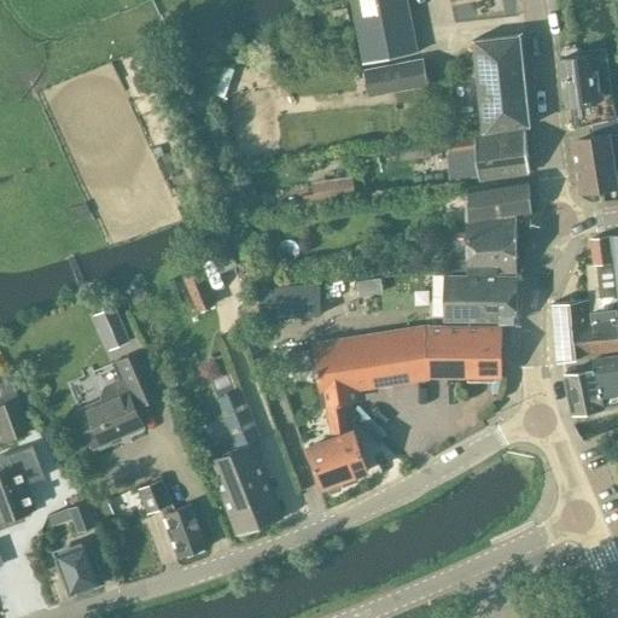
[(407,0),(351,0),(363,56),(418,48),(407,0)]
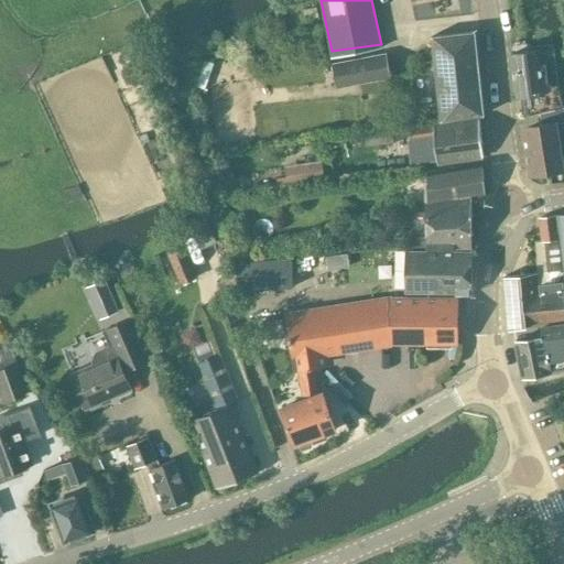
[(443,120),(484,116),(474,31),(433,36),(436,63),(429,64),(429,69),(436,69),(443,120)]
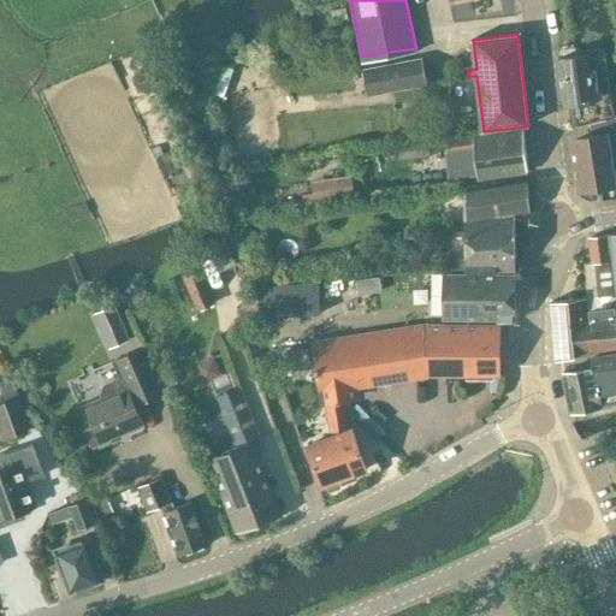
[(586,55),(560,58),(564,100),(569,104),(573,128),(591,124),(615,118),(609,92),(605,93),(598,93),(594,70),(588,70),(586,55)]
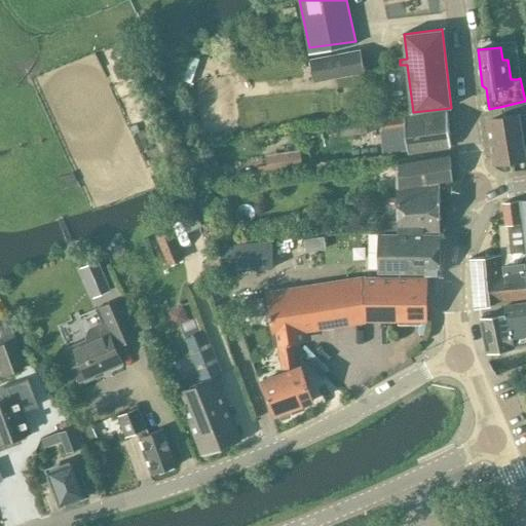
[(311,59),(315,82),(364,73),(360,49),(311,59)]
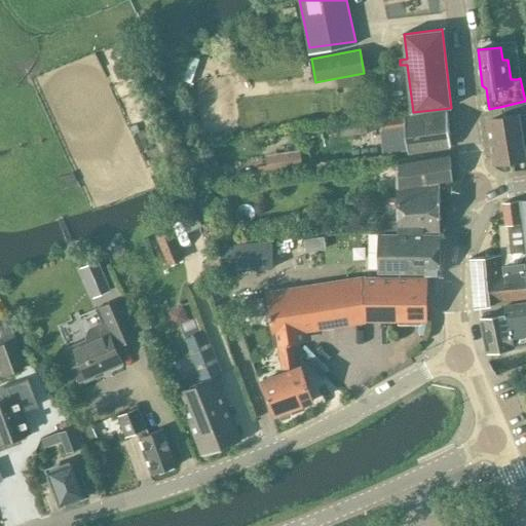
[(504,119),(488,121),(491,142),(523,136),(519,113),(523,113),(525,112),(525,100),(525,101),(504,106),(506,116),(503,116),(504,119)]
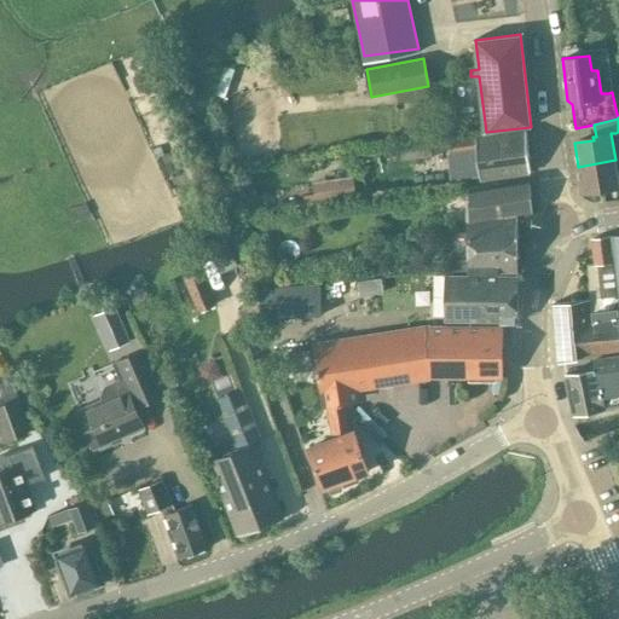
[(526,131),(479,139),(452,143),(452,154),(451,154),(452,177),(480,174),(480,179),(530,171),(526,131)]
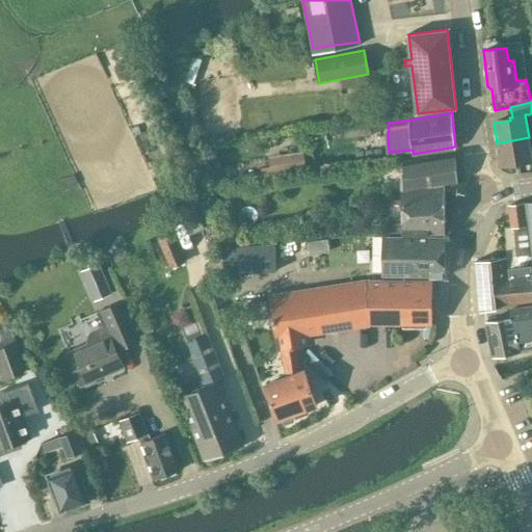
[(531,136),(529,137),(497,143),(500,163),(516,160),(517,162),(531,160),(529,145),(531,144),(531,136)]
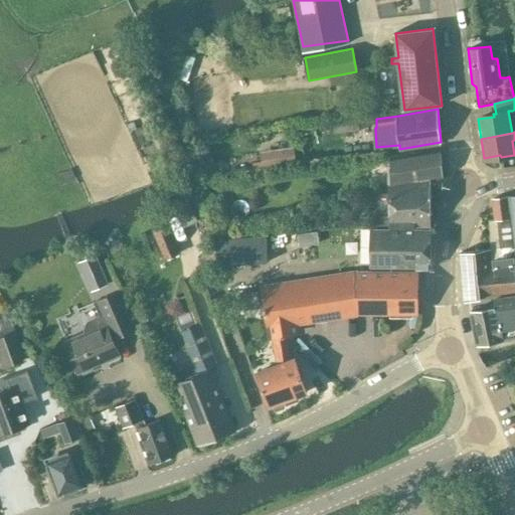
[(391,194),(376,194),(376,228),(431,228),(431,227),(431,179),(444,177),(440,151),(392,158),(391,194)]
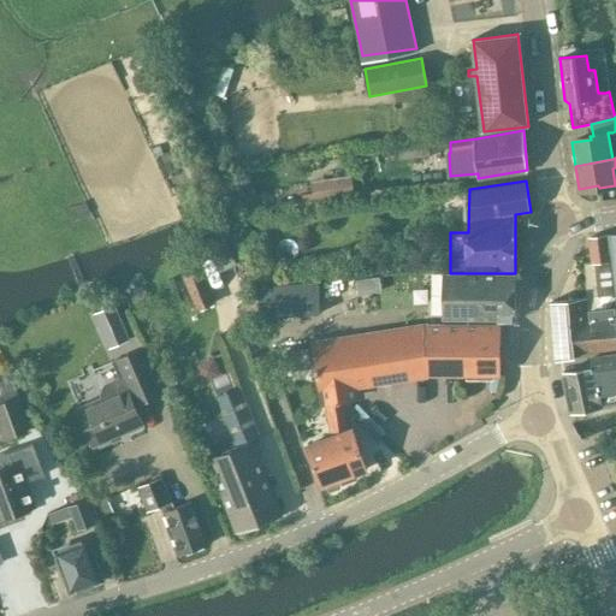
[(353,183),(313,190),(315,202),(355,196),(353,183)]
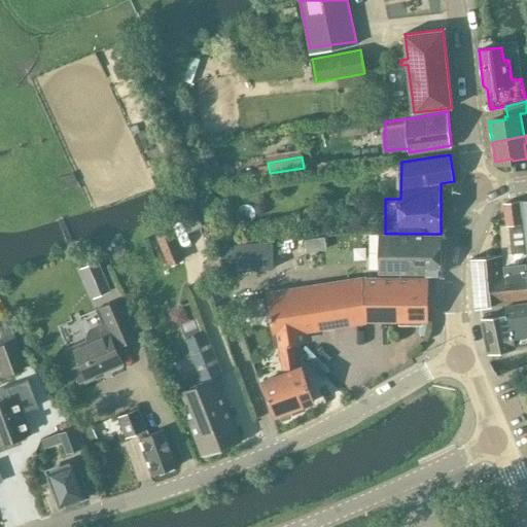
[(518,202),(505,203),(507,225),(520,224),(518,202)]
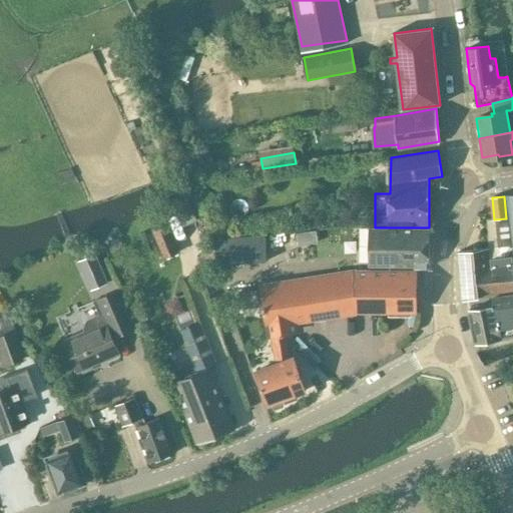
[(494,219),(487,220),(488,247),(495,247),(512,245),(509,217),(506,218),(494,219)]
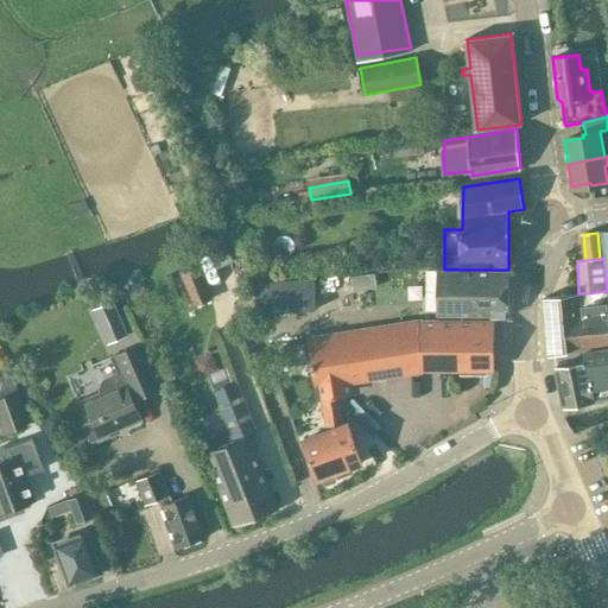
[(192,306),(211,299),(200,265),(181,272),(192,306)]
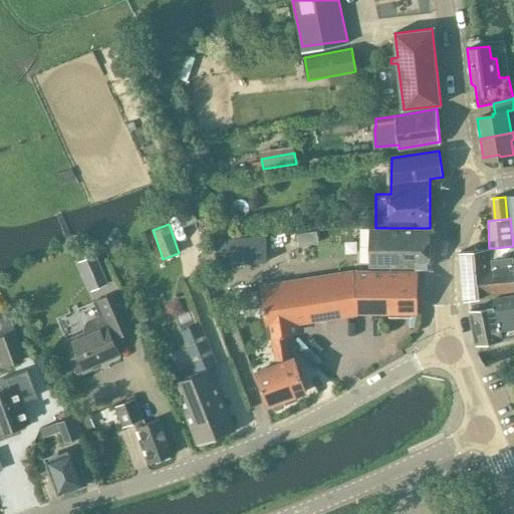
[(373,228),(373,251),(373,267),(430,266),(430,228),(375,228),(373,228)]
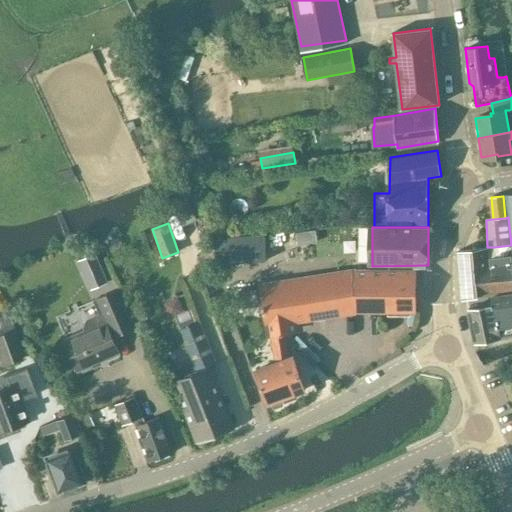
[(305,242),(304,230),(296,231),(298,243),(305,242)]
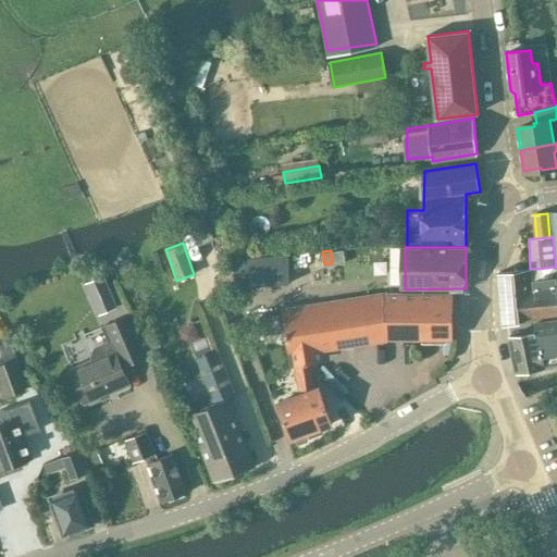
[(288,255),(249,258),(251,286),(291,283),(288,255)]
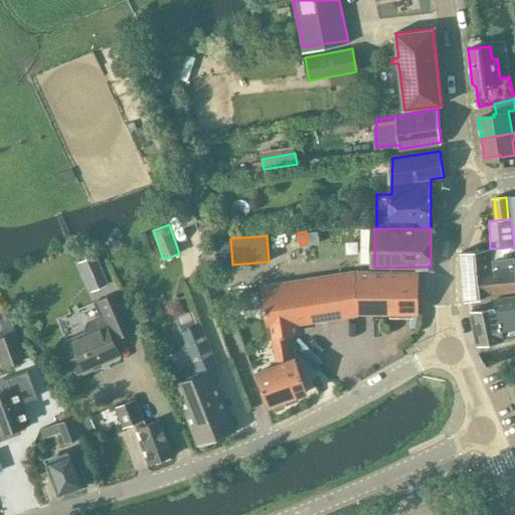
[(464,252),(462,252),(465,301),(471,300),(514,293),(514,264),(492,266),(491,259),(491,250),(466,252),(464,252)]
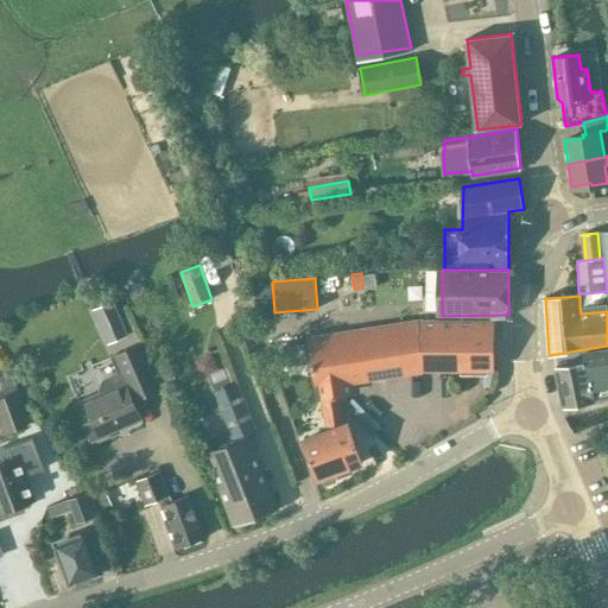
[(112,302),(94,310),(108,344),(126,336),(112,302)]
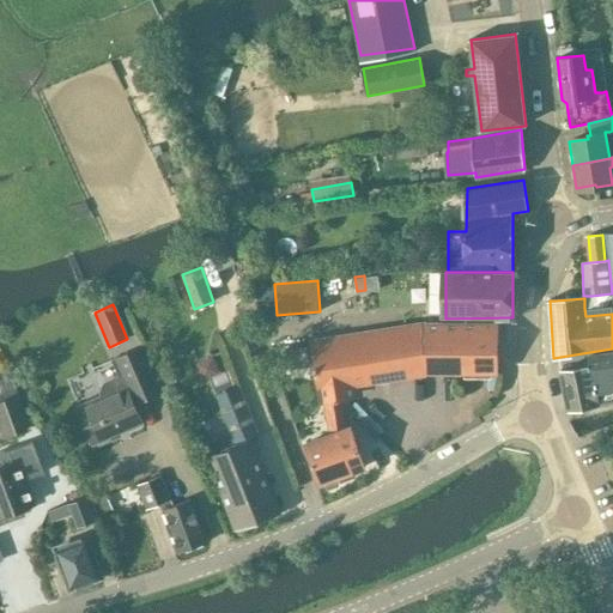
[(354,383),(425,372),(426,323),(313,343),(321,405),(326,404),(343,401),(340,384),(343,378),(352,377),(354,383)]
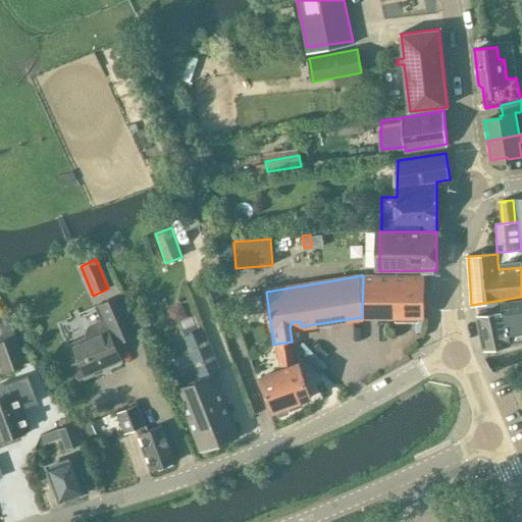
[(363,275),(362,317),(366,316),(423,316),(423,276),(364,275),(363,275)]
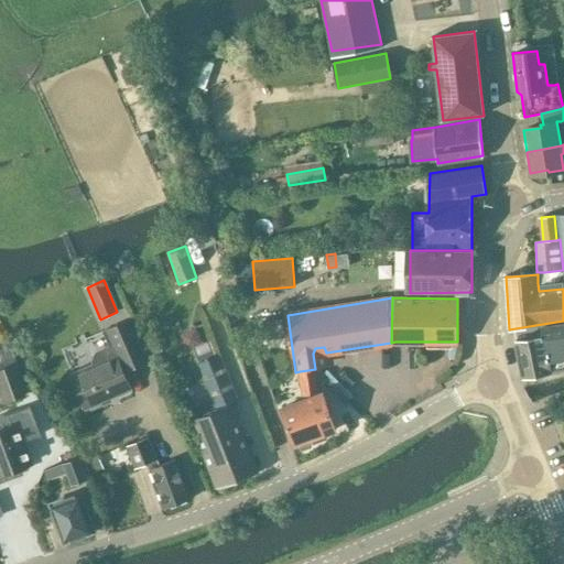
[(277,316),(263,317),(267,335),(280,334),(277,316)]
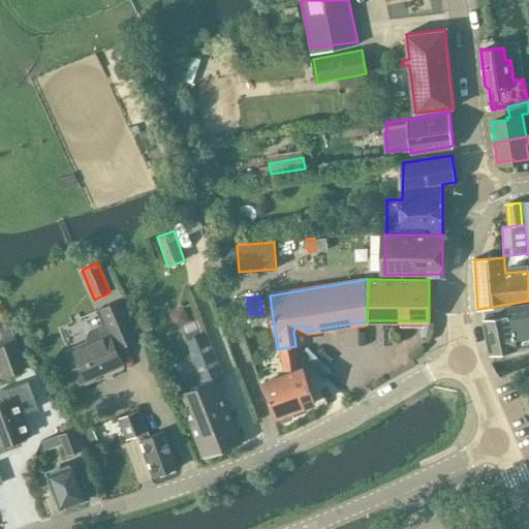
[(117,302),(97,310),(103,324),(90,330),(86,339),(88,342),(70,349),(84,381),(122,365),(115,348),(127,343),(121,329),(126,325),(117,302)]
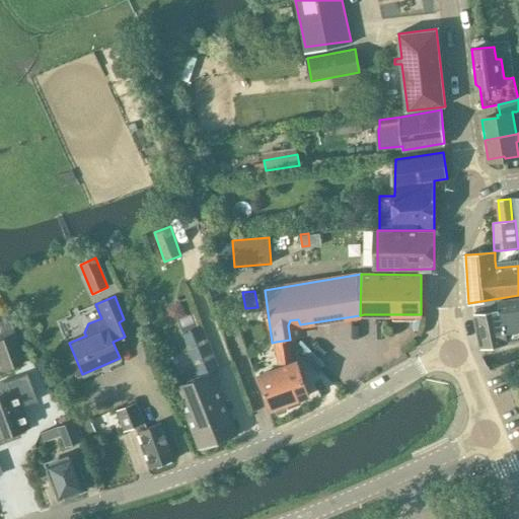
[(518,296),(499,300),(501,308),(475,312),(482,345),(518,339),(518,296)]
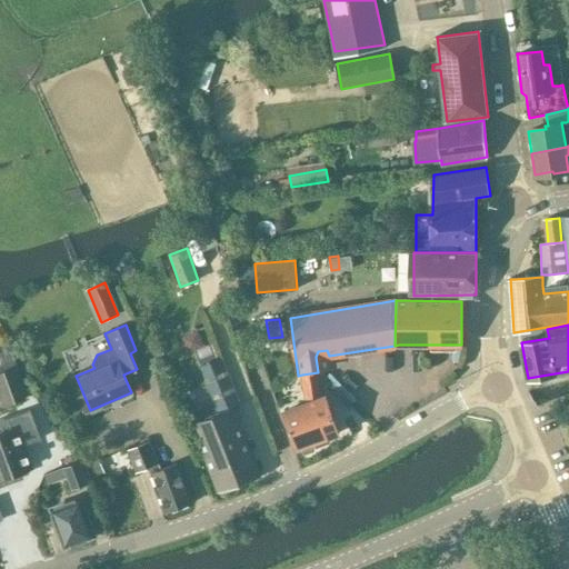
[(201,366),(221,411),(240,403),(221,358),(201,366)]
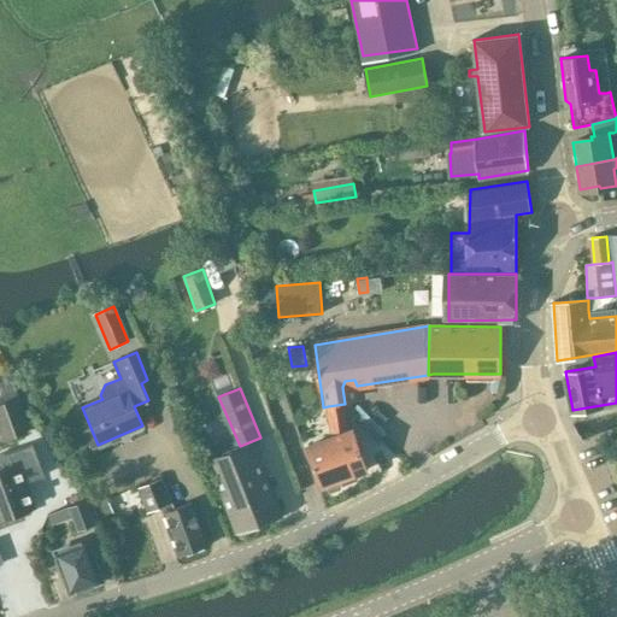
[(27,433),(13,398),(0,403),(0,433),(3,441),(27,433)]
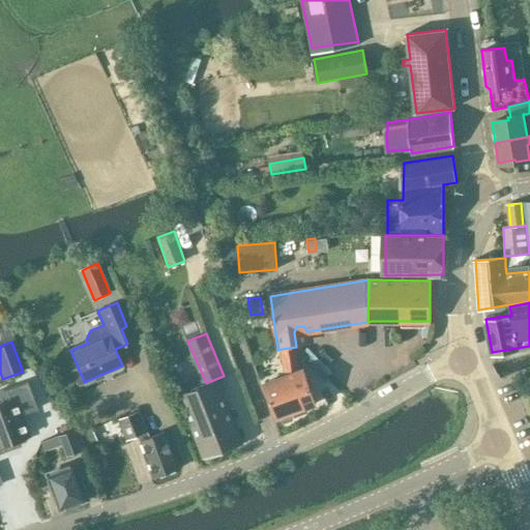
[(300,370),(296,347),(282,349),(286,376),(265,382),(277,416),(280,416),(285,422),(293,420),(293,411),(316,403),(304,369),(300,370)]
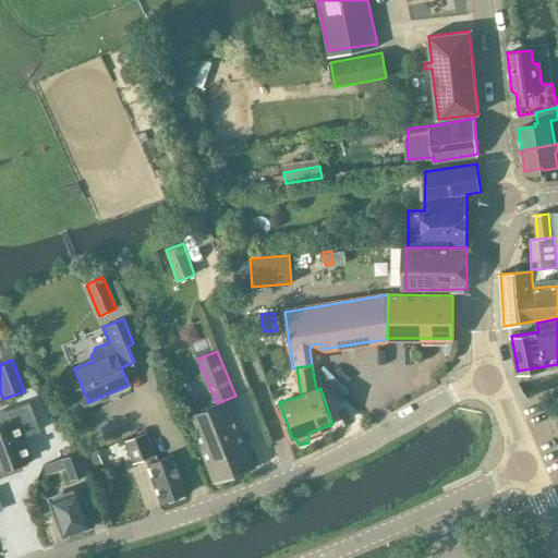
[(189,405),(193,414),(191,414),(215,482),(254,468),(228,399),(217,403),(208,407),(205,398),(189,405)]
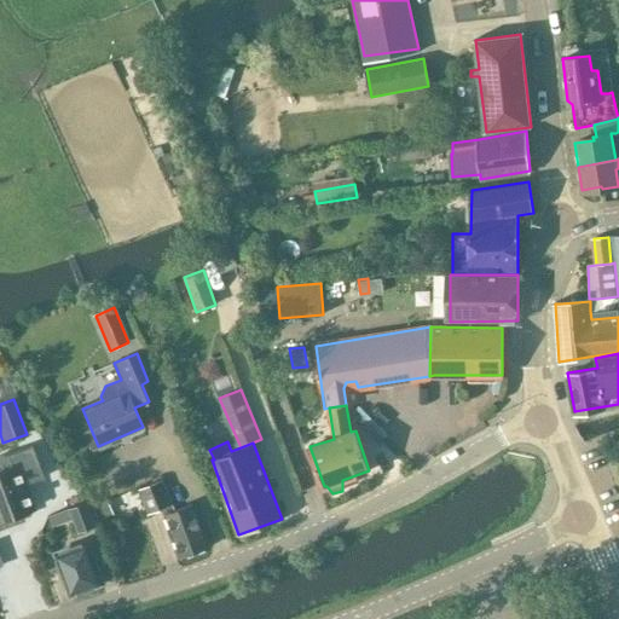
[(0,520),(34,508),(18,464),(0,470),(0,520)]
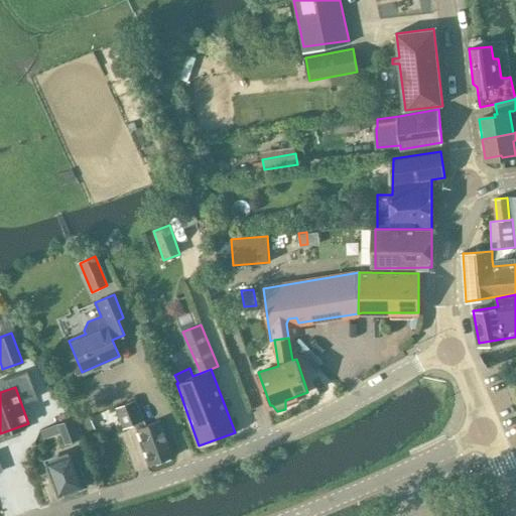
[(136,400),(117,408),(125,427),(138,422),(151,463),(172,455),(160,420),(146,425),(136,400)]
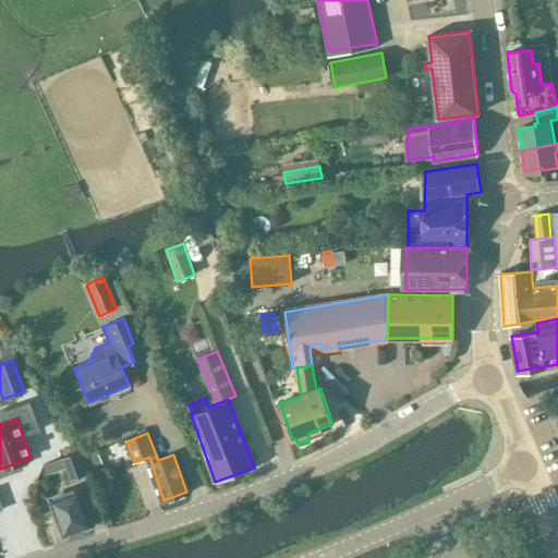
[(82,475),(88,473),(81,451),(63,458),(71,480),(82,475)]
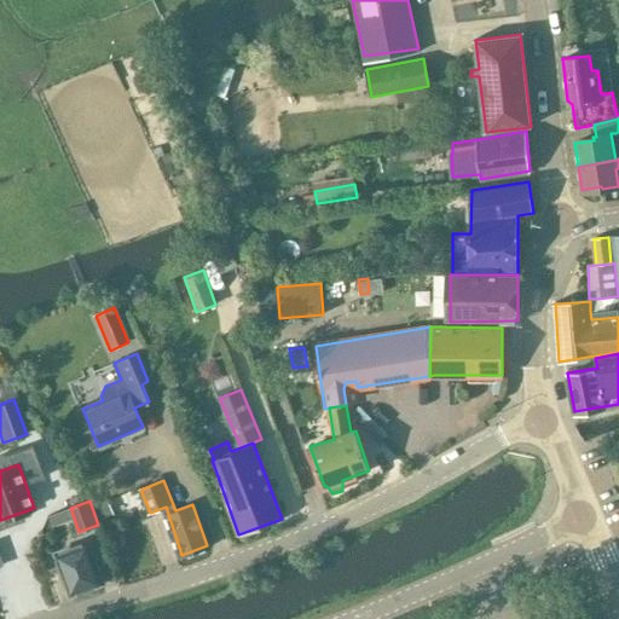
[(90,541),(57,553),(71,594),(104,582),(90,541)]
